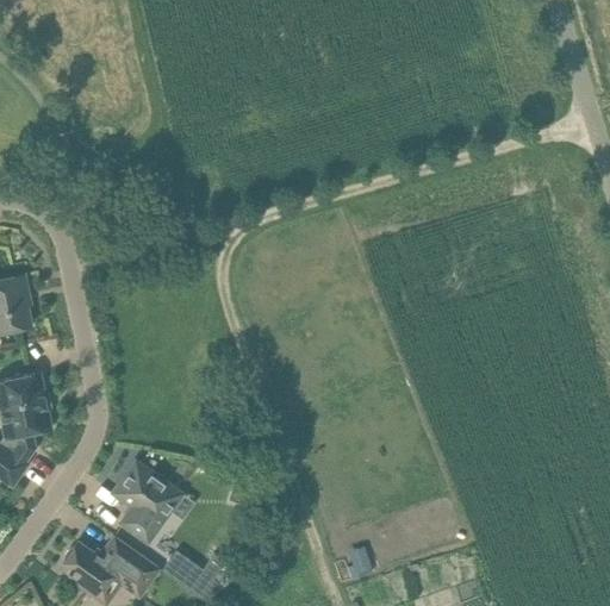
[(0,335),(31,329),(24,297),(27,295),(24,277),(0,282),(0,335)]
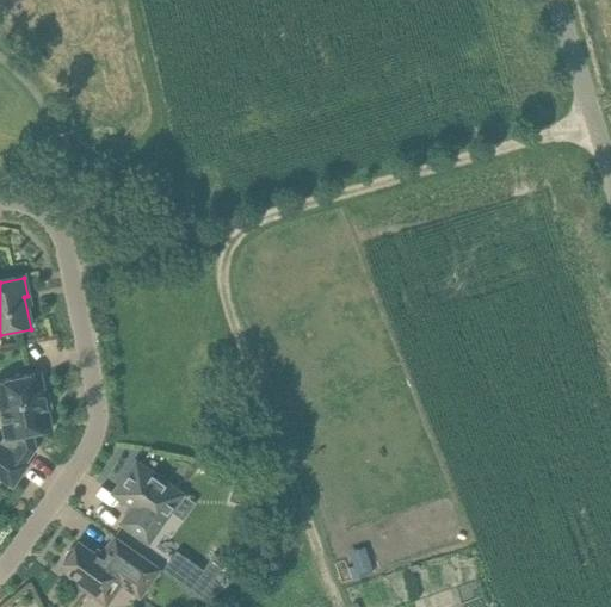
[(0,417),(5,441),(0,447),(0,446),(0,482),(12,490),(29,468),(26,465),(36,452),(32,437),(53,432),(41,376),(17,381),(0,384),(0,417)]
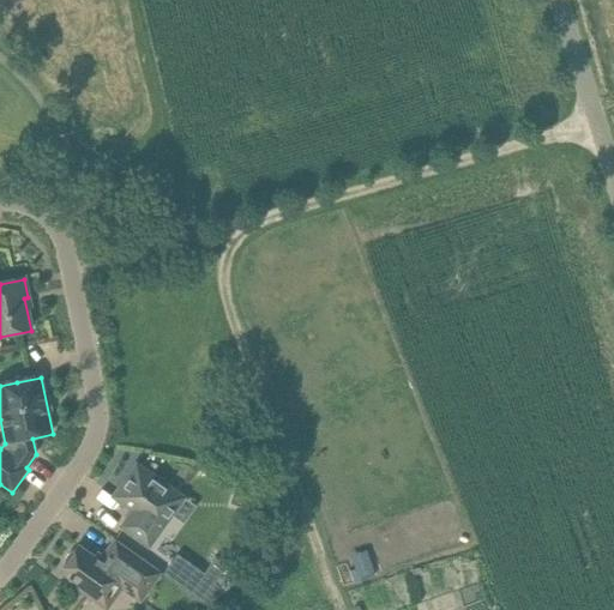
[(121,530),(140,543),(149,549),(172,515),(167,512),(178,496),(137,466),(113,500),(132,513),(121,530)]
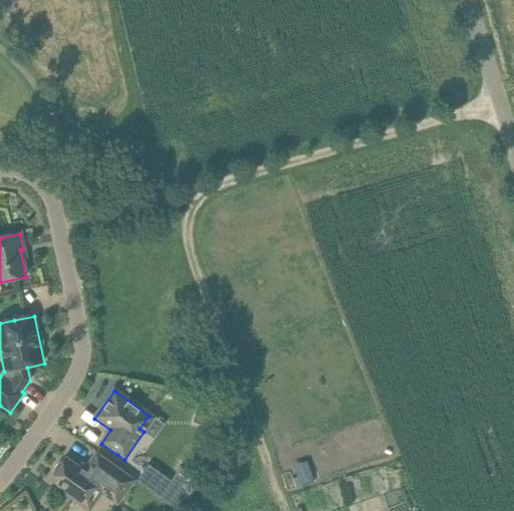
[(61,493),(77,504),(81,507),(91,493),(94,494),(96,491),(117,506),(135,482),(96,455),(95,456),(98,458),(86,474),(65,459),(50,481),(63,490),(61,493)]
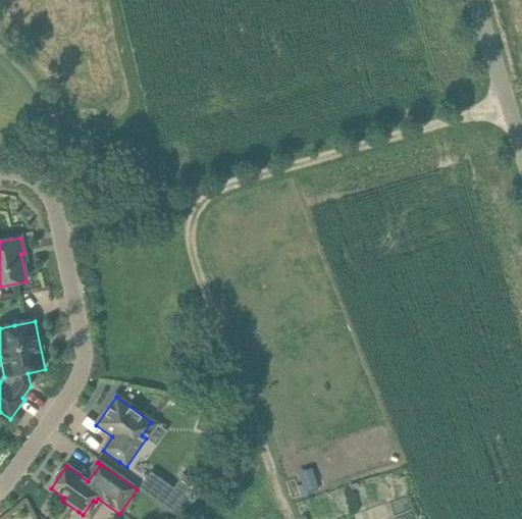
[(150,470),(138,486),(178,517),(198,482),(184,472),(172,486),(150,470)]
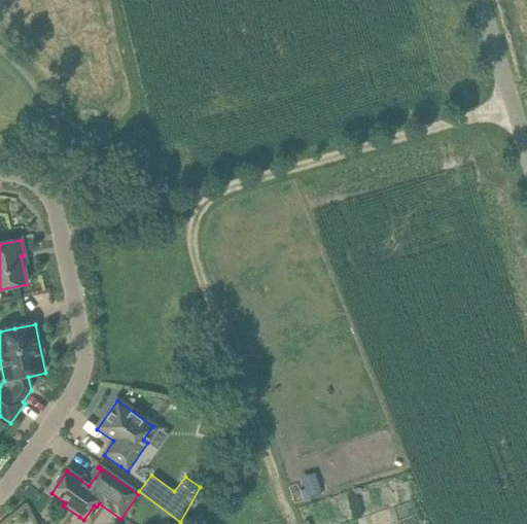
[(316,481),(303,485),(308,498),(320,494),(316,481)]
